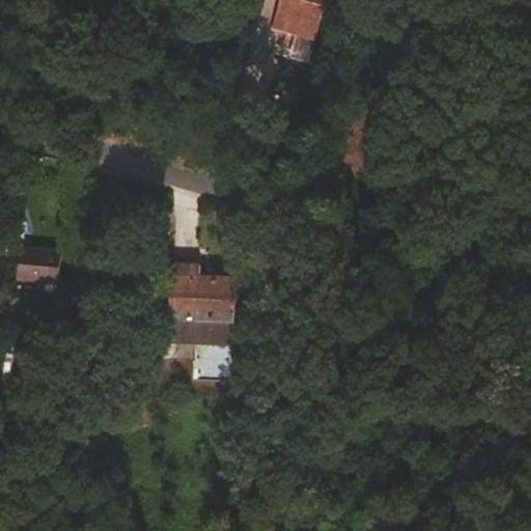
[(280,0),(273,27),(315,42),(328,0),(280,0)]
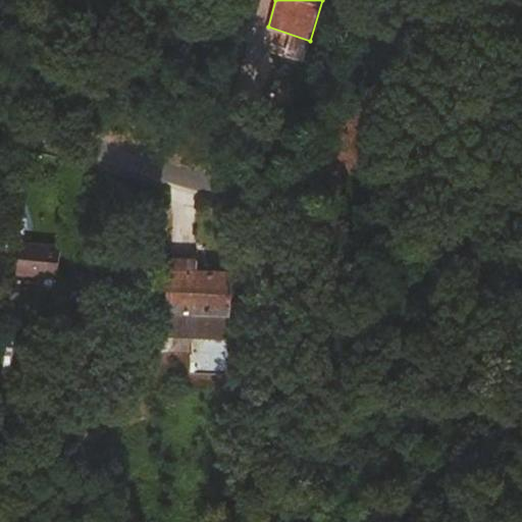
[(61,248),(37,246),(36,252),(19,250),(17,273),(59,279),(61,248)]
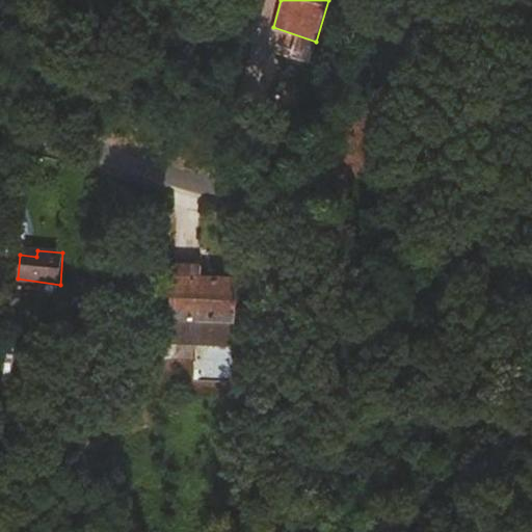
[(202,263),(173,262),(171,276),(202,277),(202,263)]
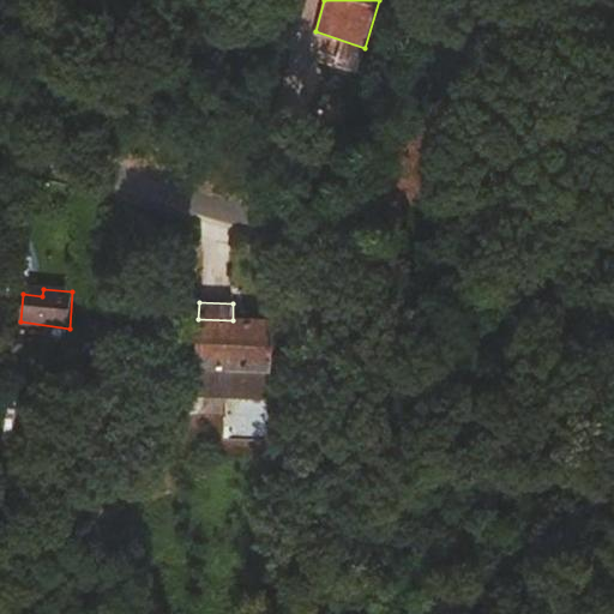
[(226,398),(270,399),(274,323),(233,320),(198,319),(196,396),(226,398)]
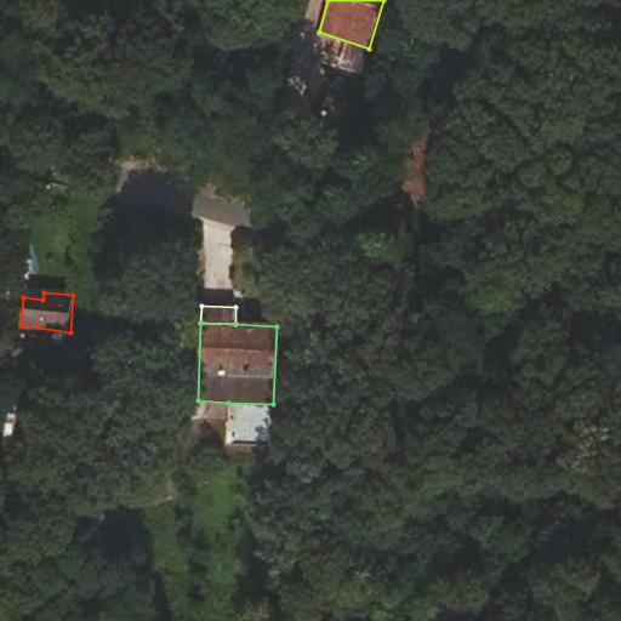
[(273,442),(273,404),(228,403),(227,439),(273,442)]
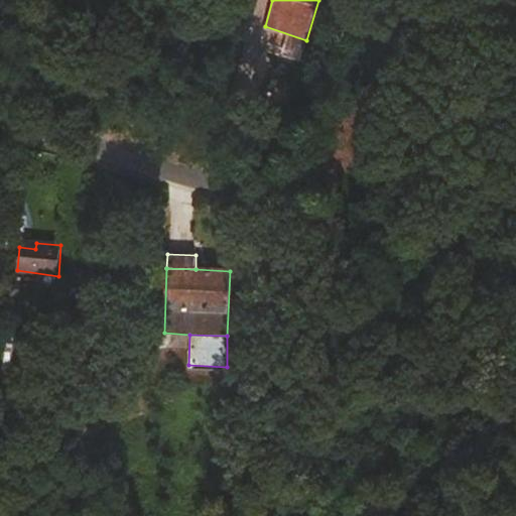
[(47,360),(48,340),(21,338),(19,357),(47,360)]
